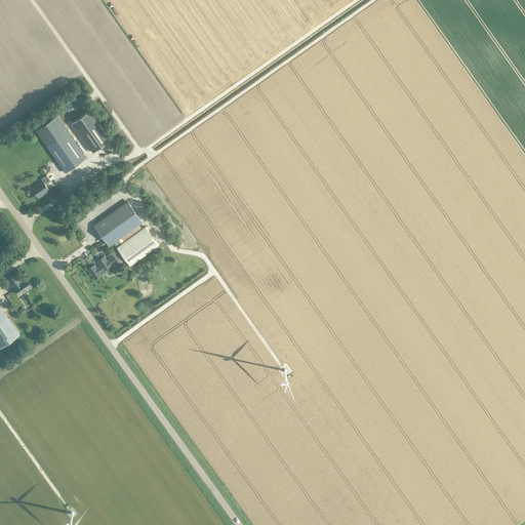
[(73,122),(93,152),(111,140),(89,111),(73,122)]
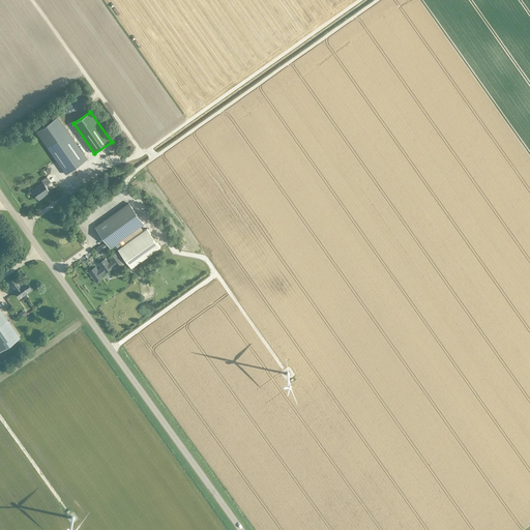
[(58,118),(37,133),(66,174),(87,159),(58,118)]
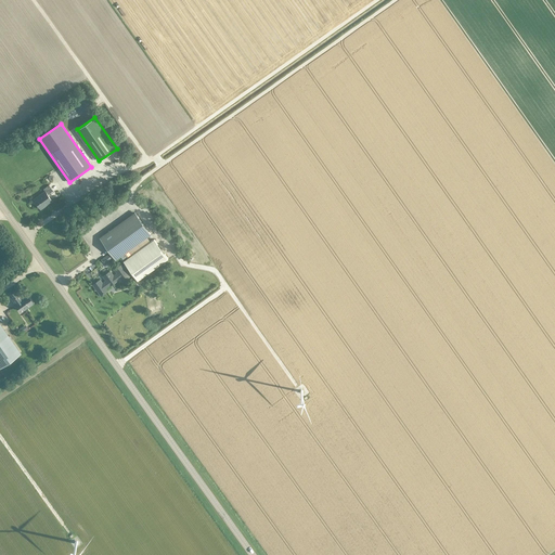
[(43,189),(44,191),(34,199),(41,209),(52,201),(48,195),(53,191),(49,185),(43,189)]
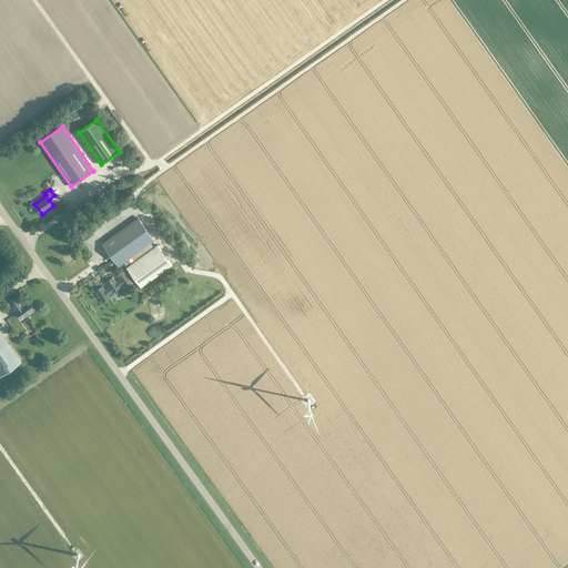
[(138,217),(103,243),(119,265),(154,240),(138,217)]
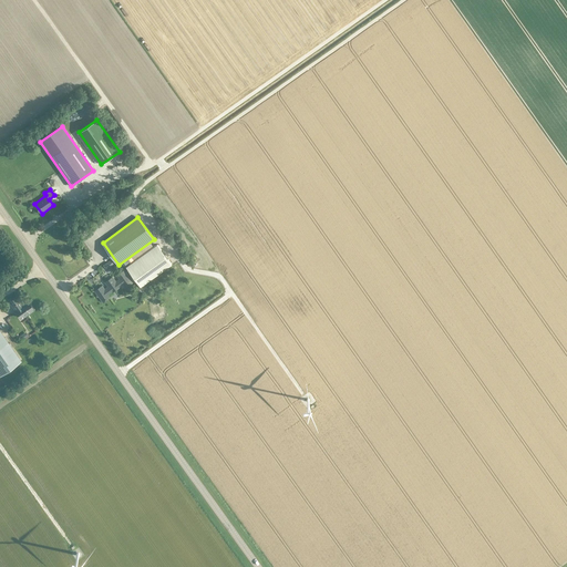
[(157,245),(126,266),(141,287),(172,265),(157,245)]
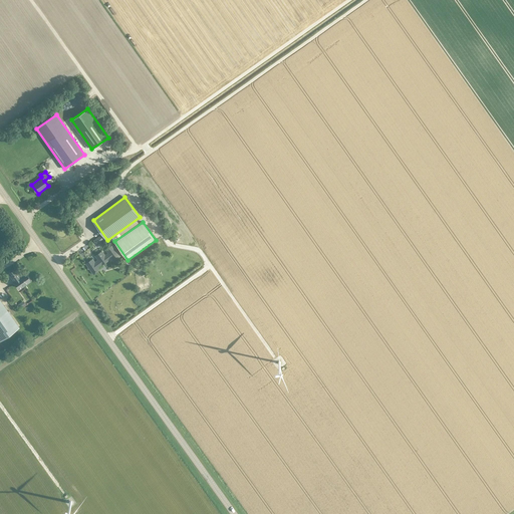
[(105,256),(102,251),(95,256),(98,260),(94,263),(92,259),(86,264),(93,274),(99,269),(97,266),(101,264),(102,265),(108,260),(111,257),(114,260),(120,256),(116,250),(118,249),(116,245),(113,247),(112,245),(106,250),(108,253),(105,256)]
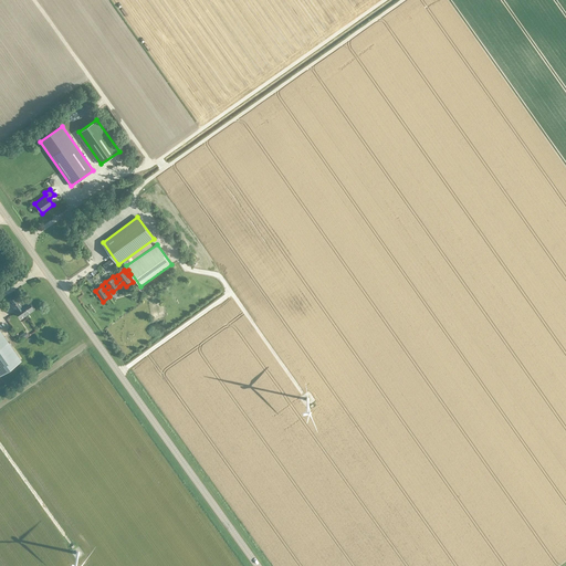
[(21,304),(16,296),(9,302),(14,310),(19,316),(23,314),(24,316),(33,310),(30,304),(29,305),(27,301),(21,304)]
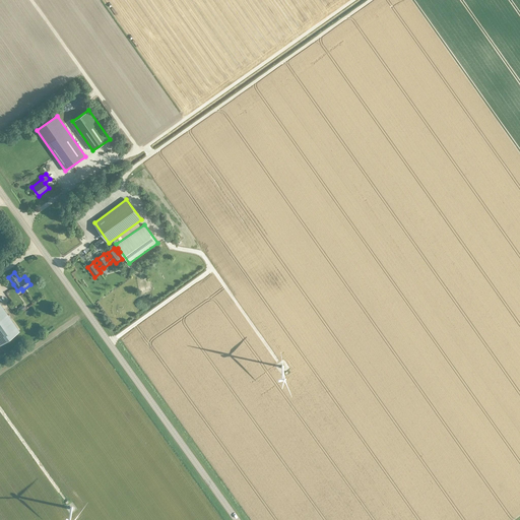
[(0,343),(18,331),(0,305),(0,343)]
